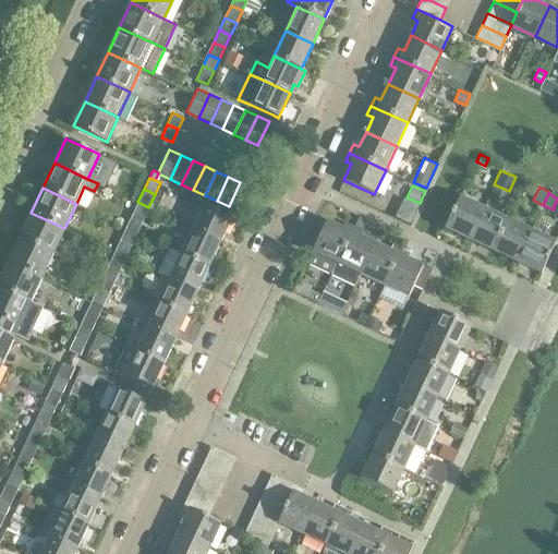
[(404,196),(395,215),(410,223),(419,203),(404,196)]
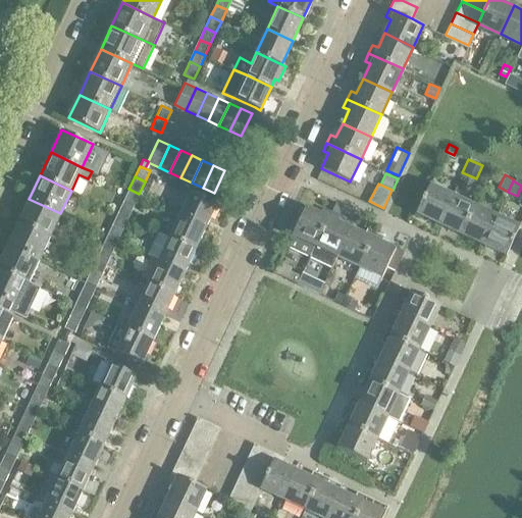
[(438,222),(452,194),(429,184),(416,212),(438,222)]
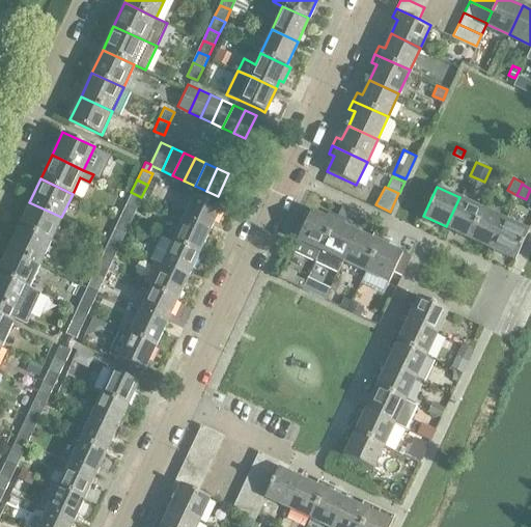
[(136,209),(141,197),(131,192),(126,203),(136,209)]
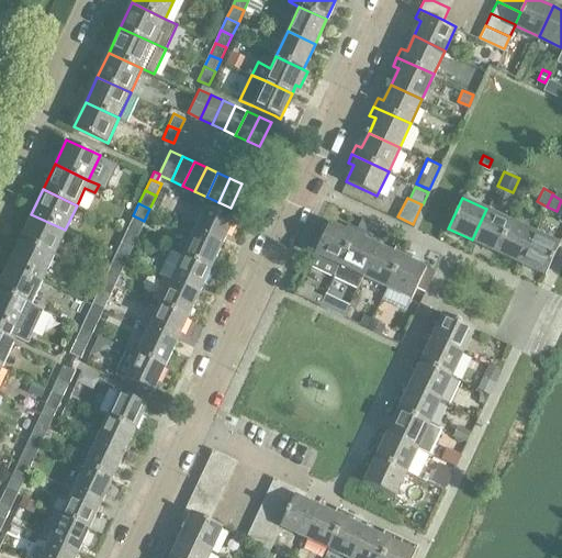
[(222,243),(234,218),(206,205),(194,230),(222,243)]
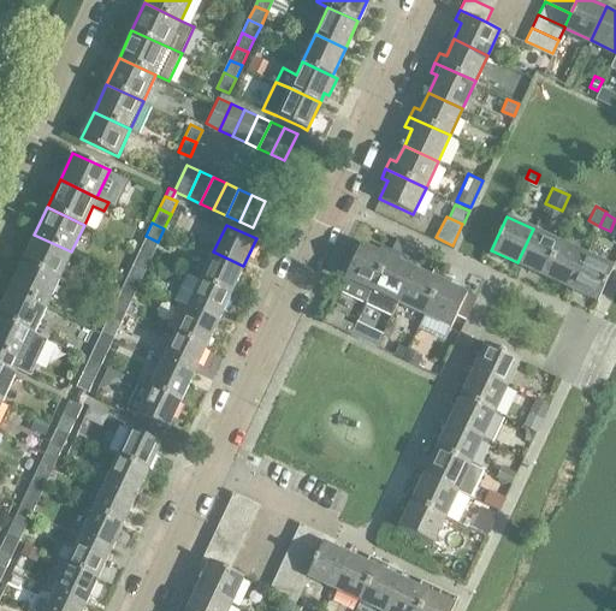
[(544,276),(560,241),(533,229),(517,262),(544,276)]
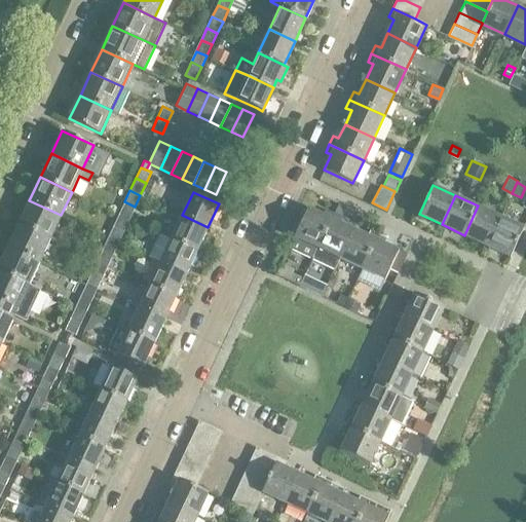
[(29,200),(19,223),(50,238),(61,215),(29,200)]
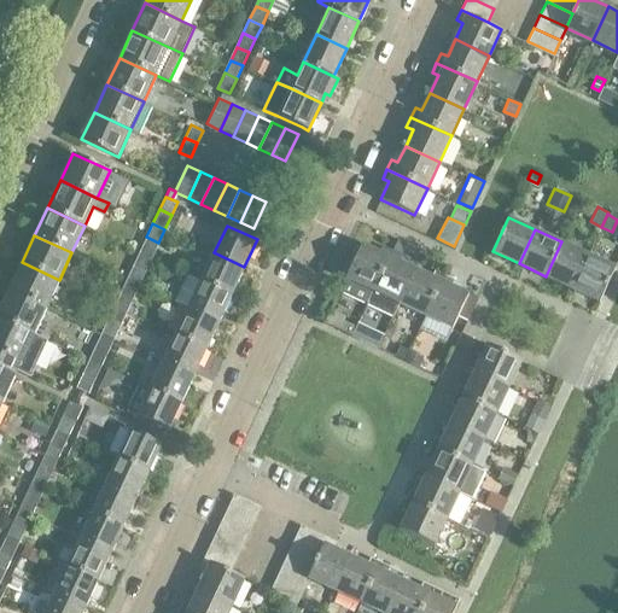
[(152,256),(158,243),(146,237),(140,251),(152,256)]
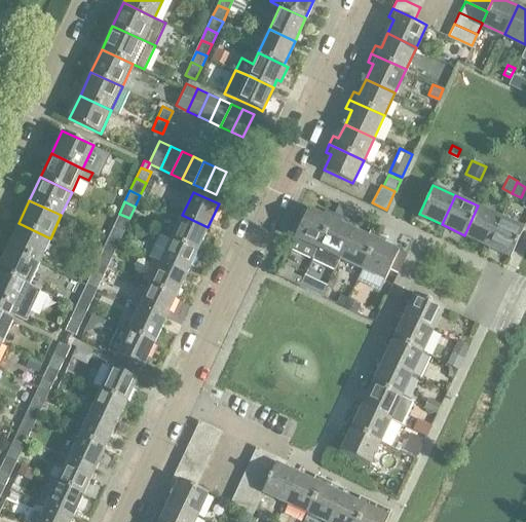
[(487,246),(500,217),(478,206),(464,235),(487,246)]
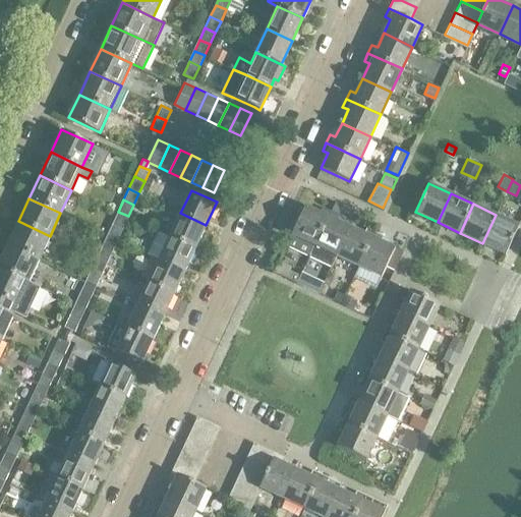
[(309,256),(331,211),(323,207),(320,212),(304,205),(286,245),(309,256)]
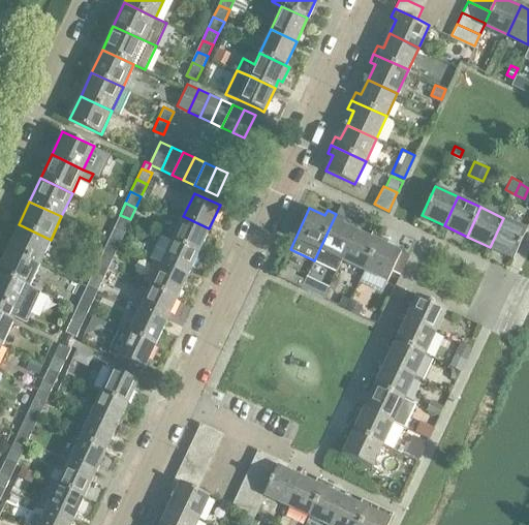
[(337,271),(342,259),(355,230),(342,223),(344,218),(336,214),(314,260),(337,271)]
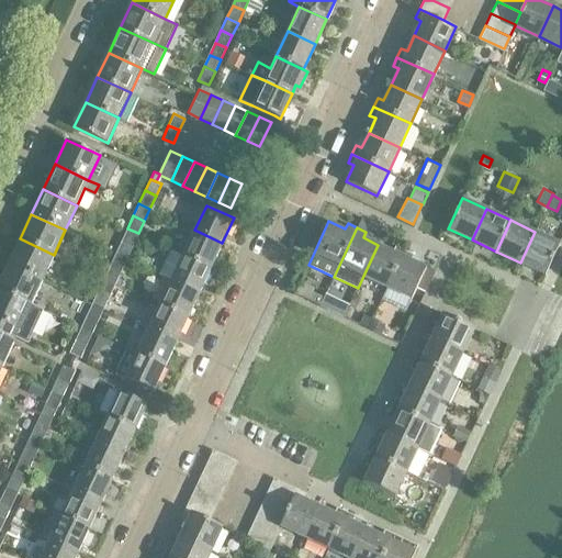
[(133,245),(138,233),(127,229),(122,240),(133,245)]
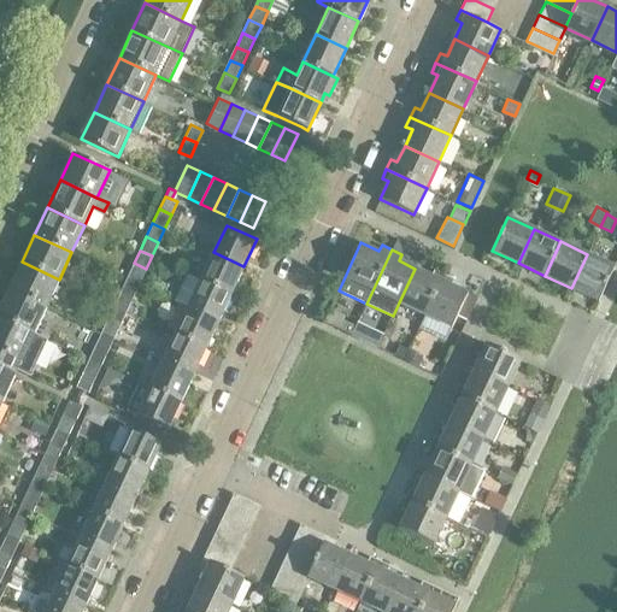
[(231,293),(244,266),(213,252),(201,278),(231,293)]
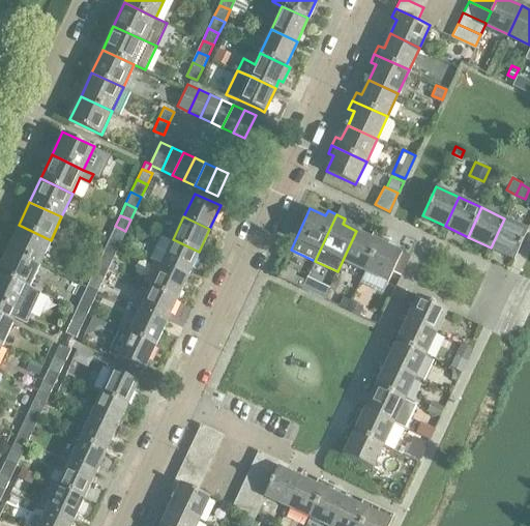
[(513,258),(527,229),(504,218),(491,247),(513,258)]
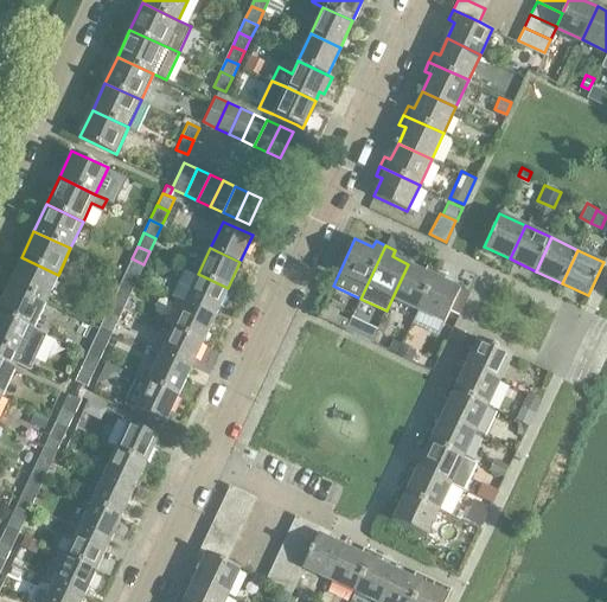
[(21,257),(8,285),(45,301),(58,275),(21,257)]
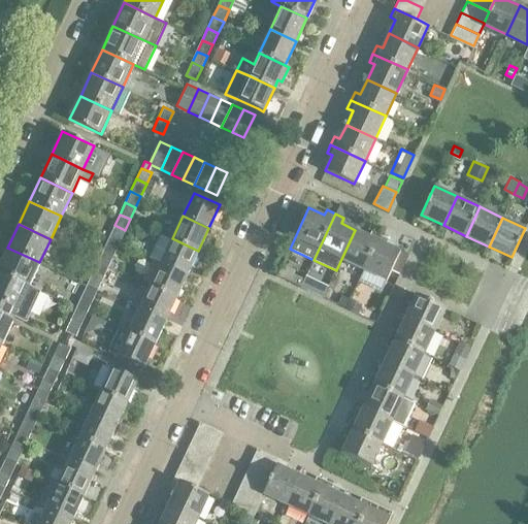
[(119,242),(125,230),(114,225),(108,237),(119,242)]
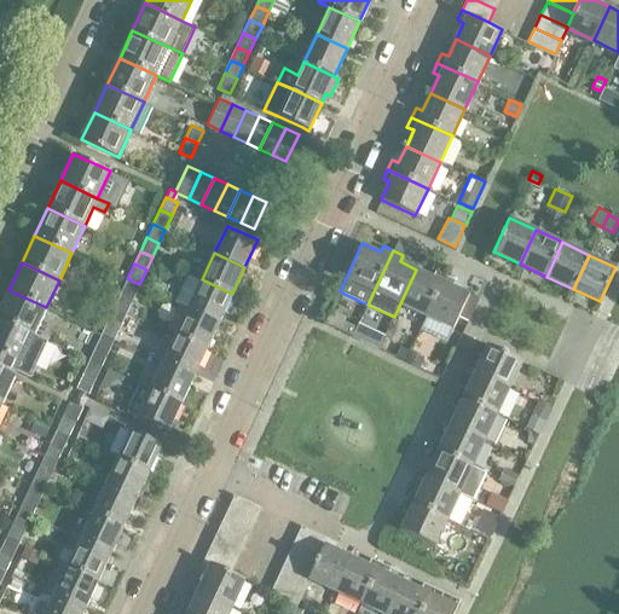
[(426,316),(445,274),(435,270),(432,277),(416,270),(400,303),(426,316)]
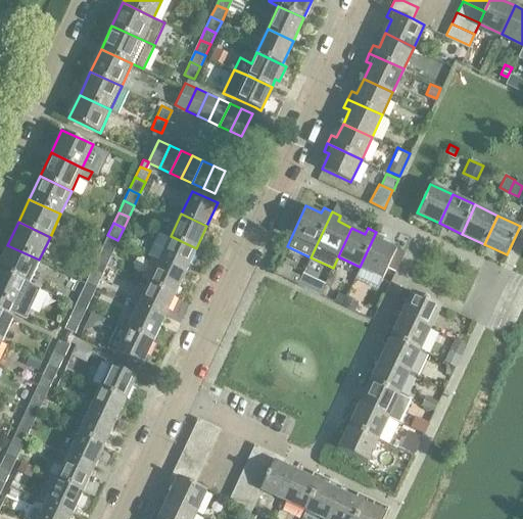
[(185,272),(196,248),(171,236),(170,237),(159,232),(149,254),(159,260),(185,272)]
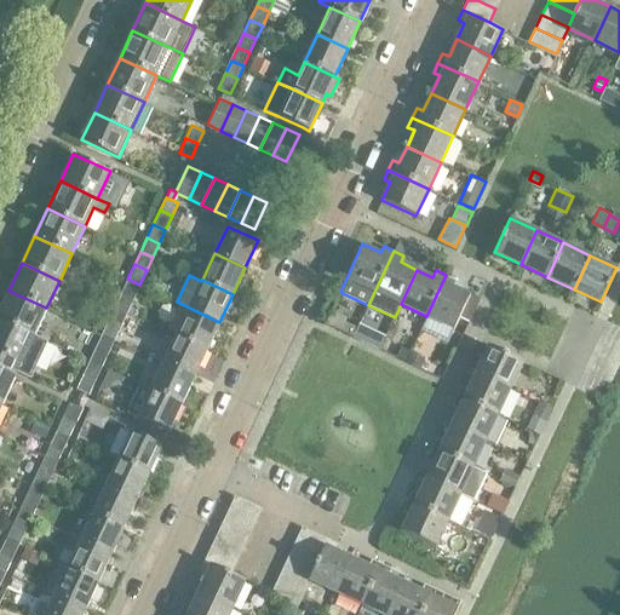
[(454,279),(446,275),(426,316),(453,328),(469,294),(452,286),(454,279)]
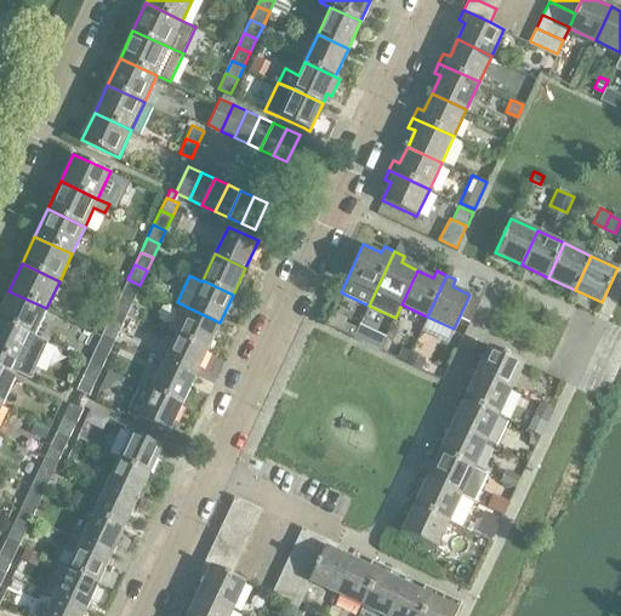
[(134,297),(140,285),(127,279),(121,292),(134,297)]
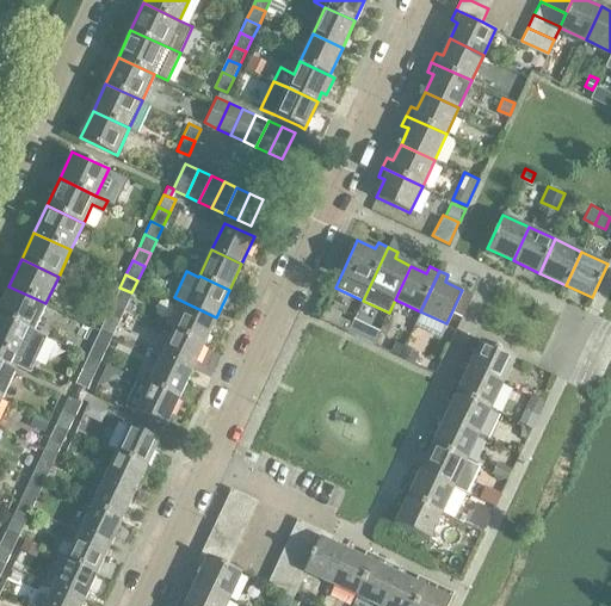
[(8,286),(0,304),(0,314),(34,331),(34,328),(45,303),(8,286)]
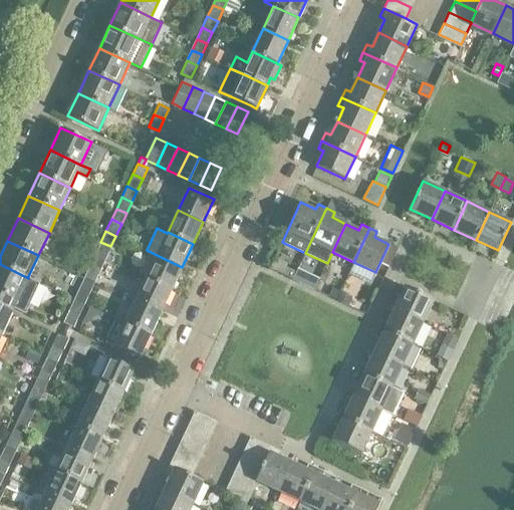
[(105,259),(110,246),(100,242),(94,254),(105,259)]
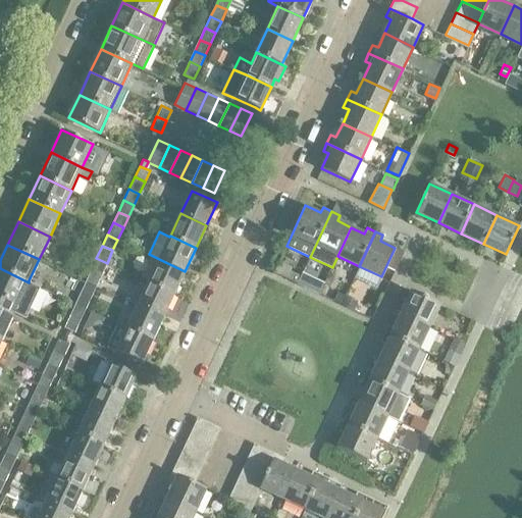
[(102,273),(107,263),(96,258),(92,268),(102,273)]
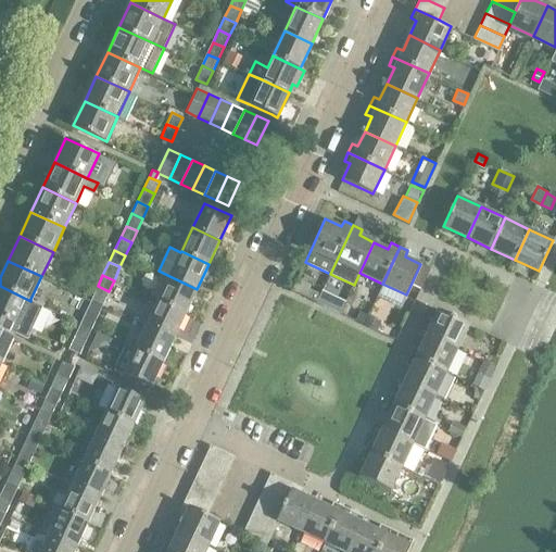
[(185,313),(197,289),(169,276),(158,301),(185,313)]
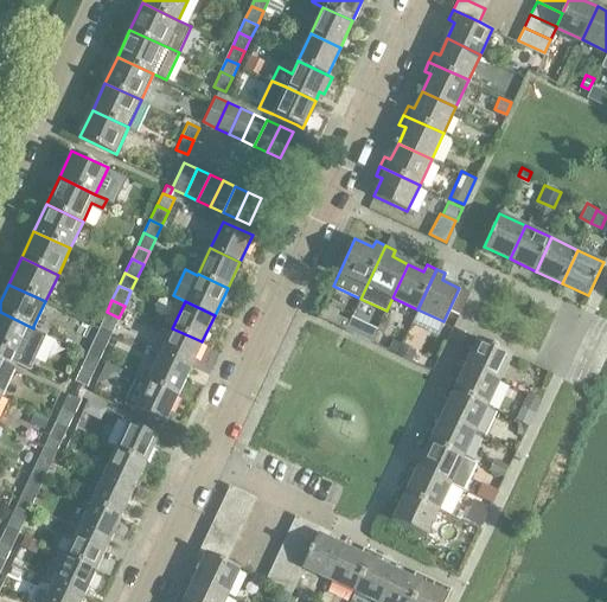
[(325,301),(319,313),(333,320),(339,307),(325,301)]
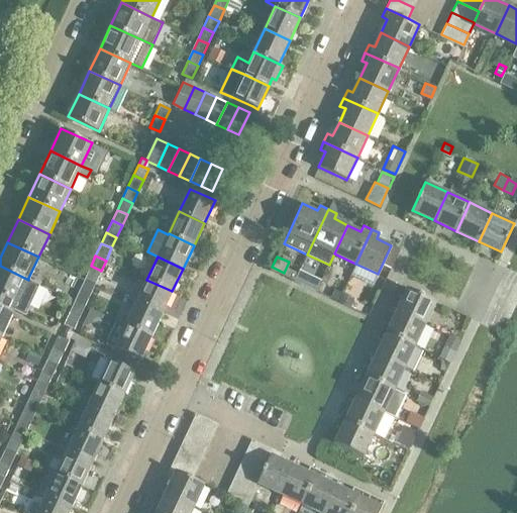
[(0,308),(12,314),(14,309),(25,314),(39,284),(28,278),(28,280),(0,266),(0,308)]
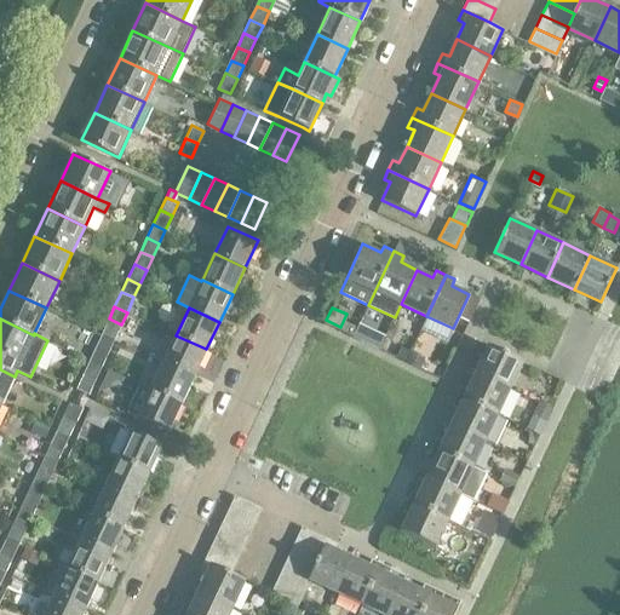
[(114,339),(121,325),(109,319),(102,333),(114,339)]
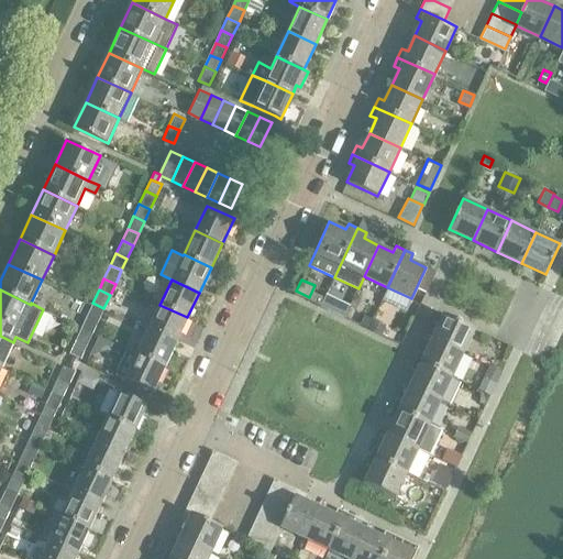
[(326,291),(320,303),(344,314),(350,303),(326,291)]
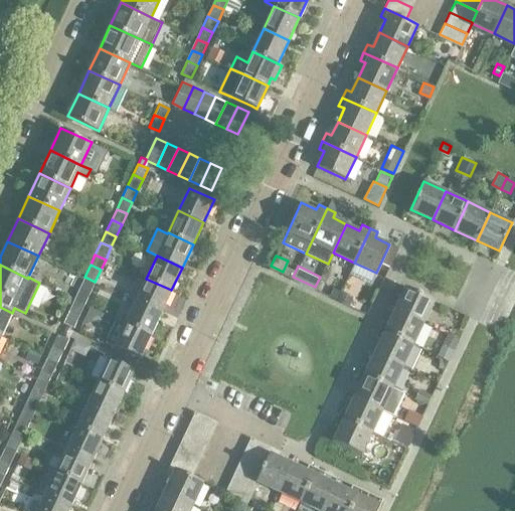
[(91,292),(95,282),(84,277),(79,287),(91,292)]
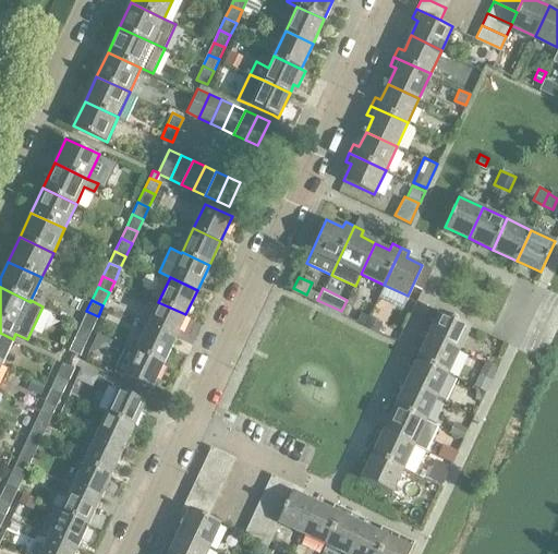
[(174,339),(185,314),(158,302),(147,326),(174,339)]
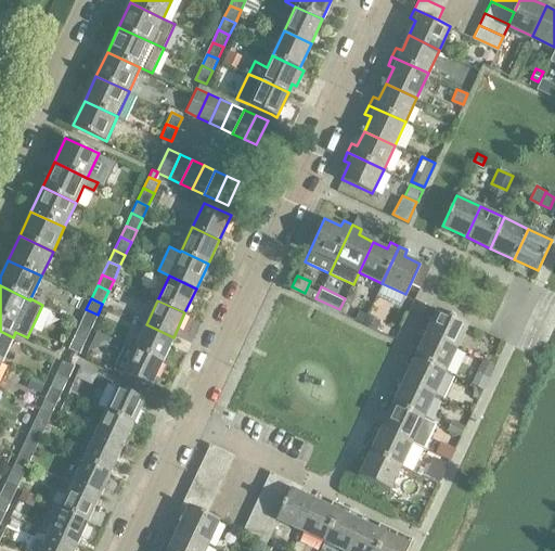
[(466,322),(429,305),(425,315),(431,318),(425,332),(455,346),(466,322)]
